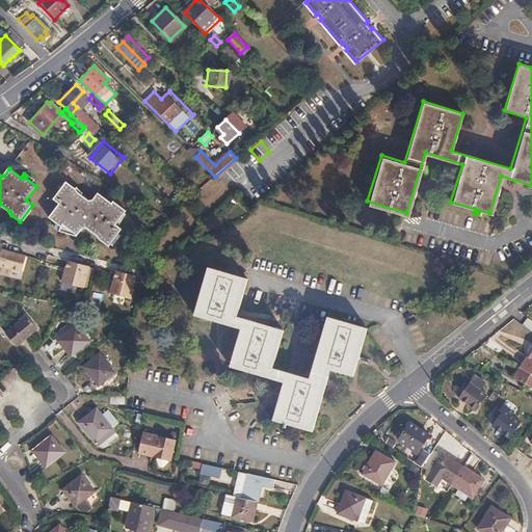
[(114,227),(126,211),(113,202),(112,204),(98,194),(94,201),(88,202),(77,193),(77,190),(67,183),(53,200),(60,205),(49,218),(61,227),(60,232),(77,236),(83,229),(87,228),(98,235),(101,240),(110,247),(121,232),(114,227)]
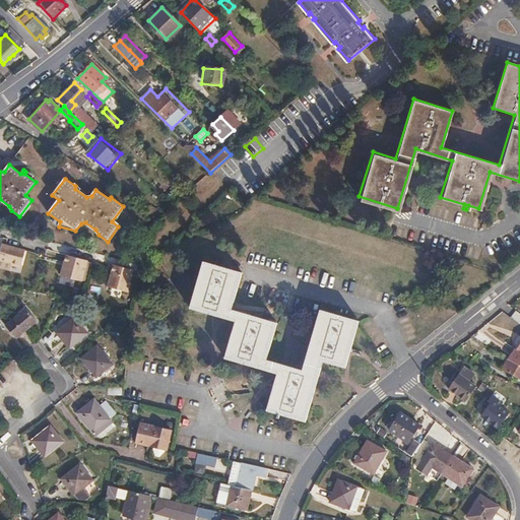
[(22,250),(3,245),(0,244),(0,259),(7,262),(9,265),(15,267),(19,265),(22,250)]
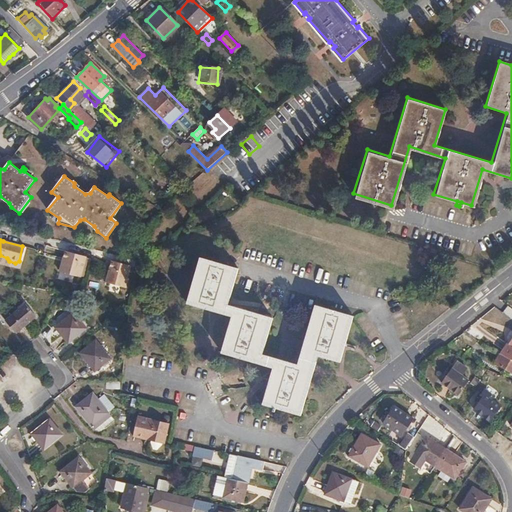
[(78,276),(83,255),(62,250),(57,271),(78,276)]
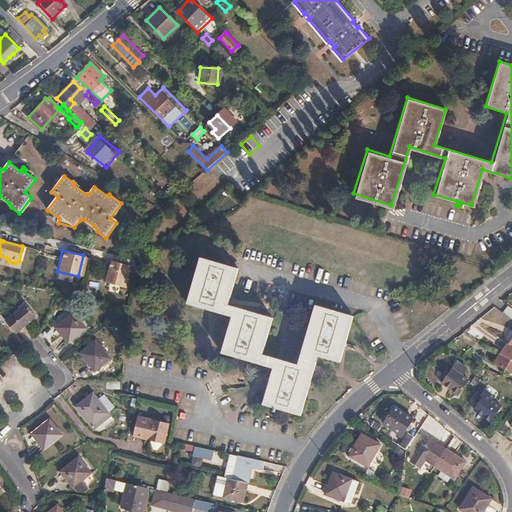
[(227,307),(237,270),(199,260),(186,306),(230,318),(221,354),(272,369),(262,405),(273,408),(272,413),(274,413),(276,409),(300,416),(317,357),(339,362),(351,316),(314,306),(297,365),(261,356),(271,320),(227,307)]
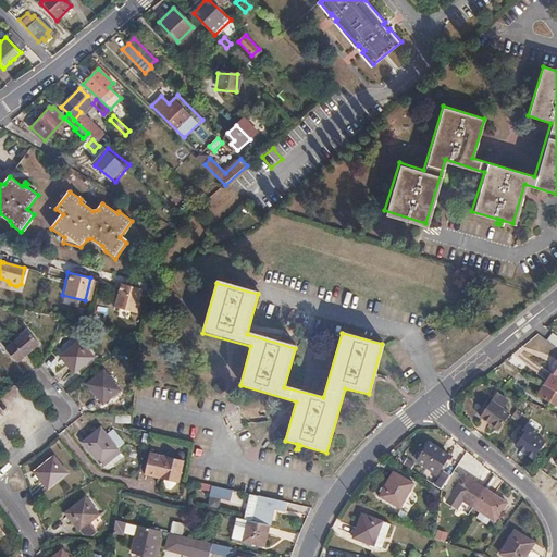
[(137,304),(140,289),(120,284),(114,308),(137,313),(139,304),(137,304)]
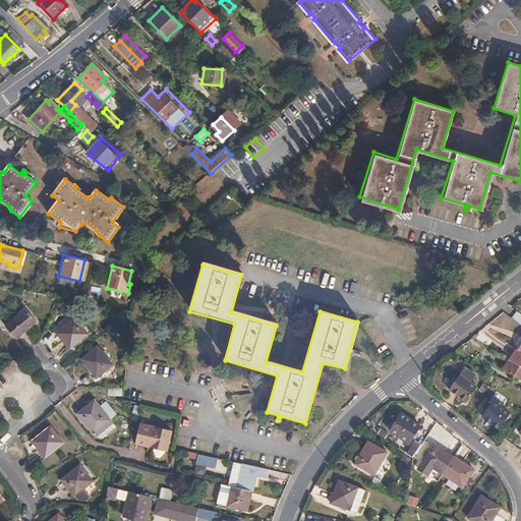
[(36,322),(24,309),(4,326),(15,338),(36,322)]
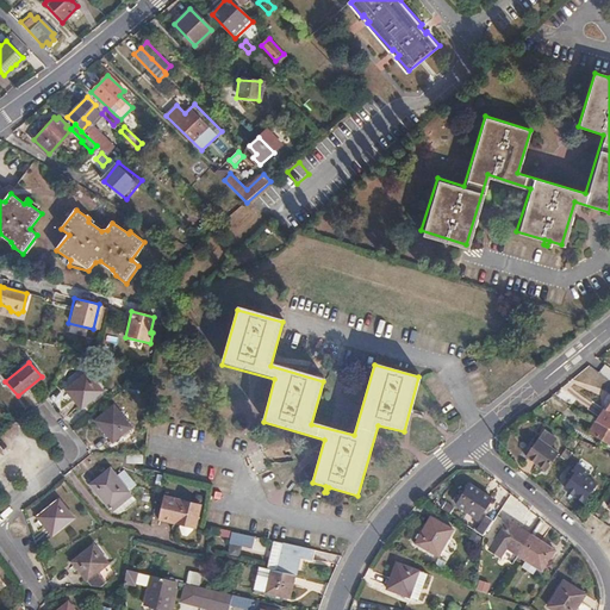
[(103,392),(88,373),(67,391),(81,410),(103,392)]
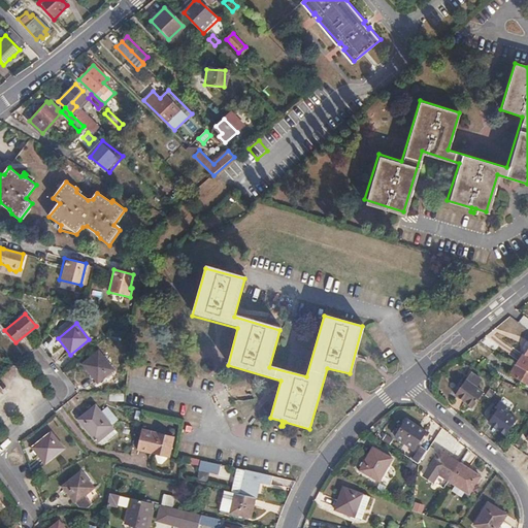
[(114,365),(101,350),(83,364),(96,381),(114,365)]
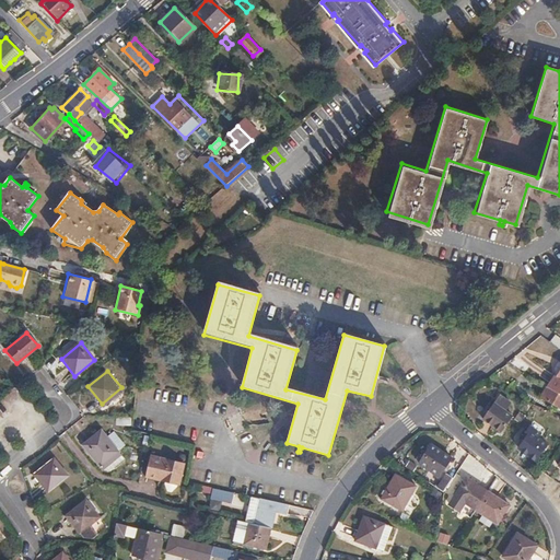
[(556,376),(548,387),(559,393),(559,372),(557,376),(556,376)]
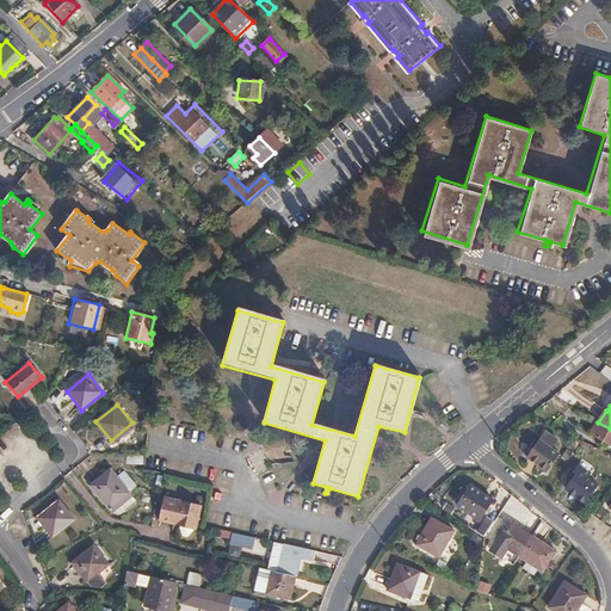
[(610,429),(598,423),(596,420),(590,432),(610,444),(610,429)]
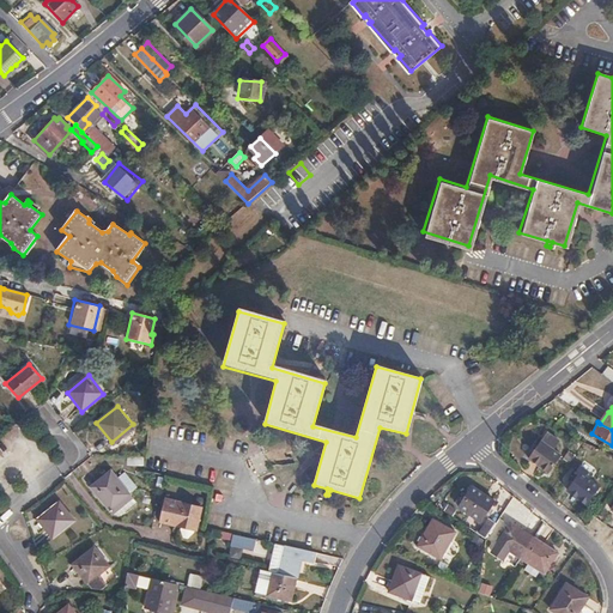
[(550,473),(564,451),(546,438),(532,460),(550,473)]
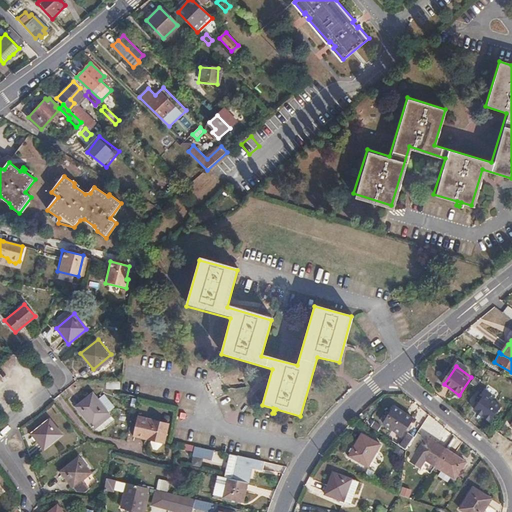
[(490,421),(501,405),(485,393),(473,409),(490,421)]
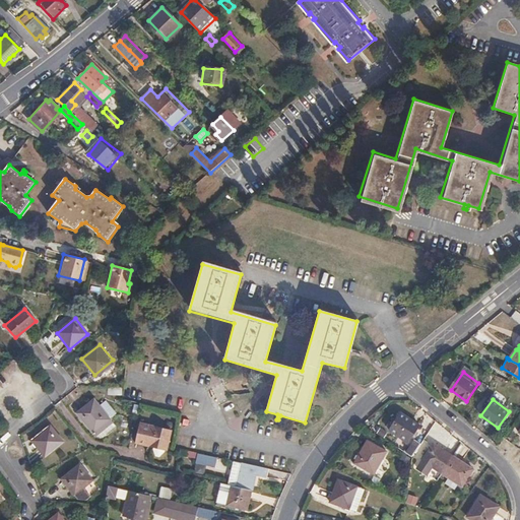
[(110,419),(93,400),(77,414),(92,434),(110,419)]
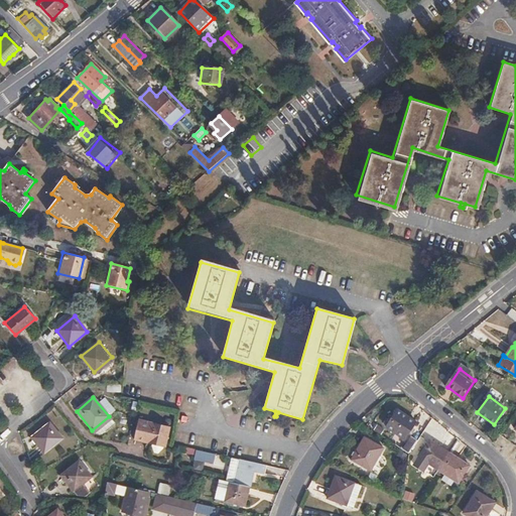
[(405,439),(416,422),(396,409),(386,426),(405,439)]
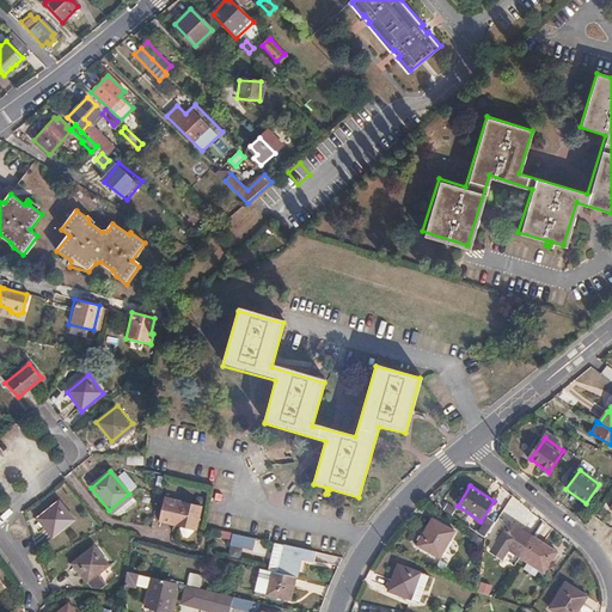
[(196,530),(201,508),(166,500),(161,520),(196,530)]
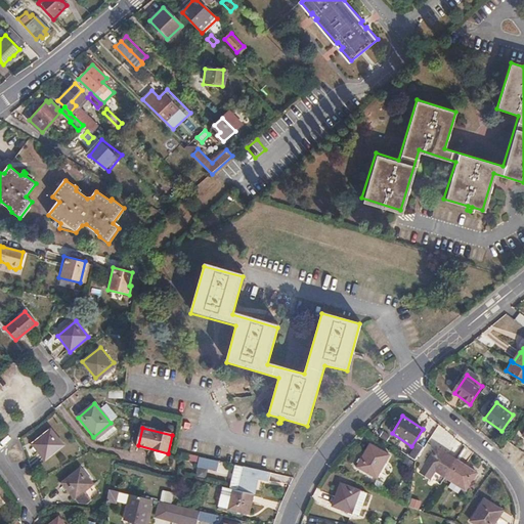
[(63,445),(51,430),(33,445),(46,461),(63,445)]
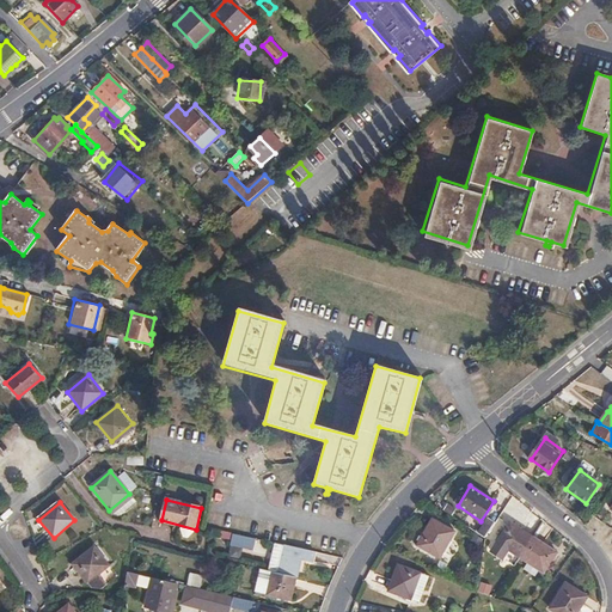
[(477,533),(484,538),(488,533),(494,522),(487,518),(477,533)]
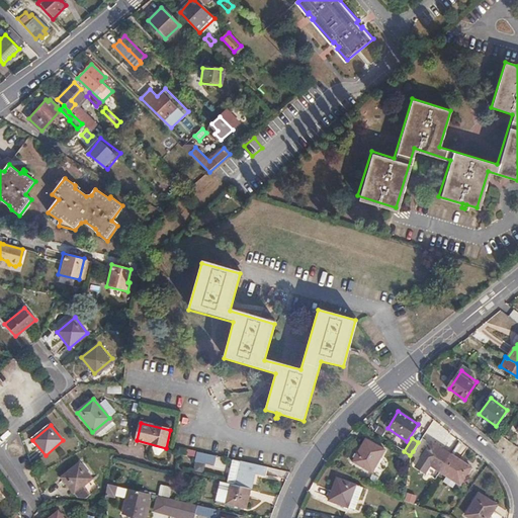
[(440,472),(451,455),(431,442),(415,466),(425,472),(429,465),(440,472)]
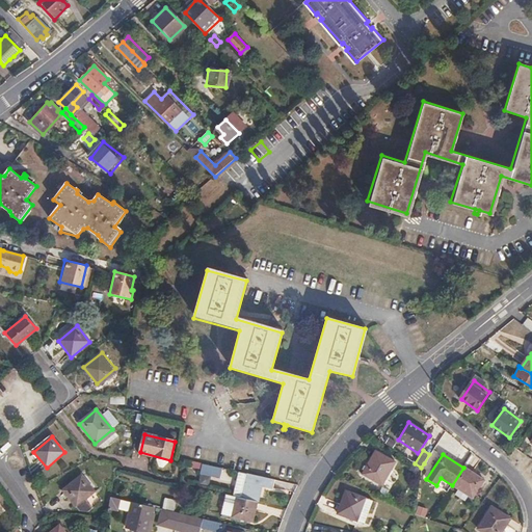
[(389,485),(398,472),(375,456),(367,471),(389,485)]
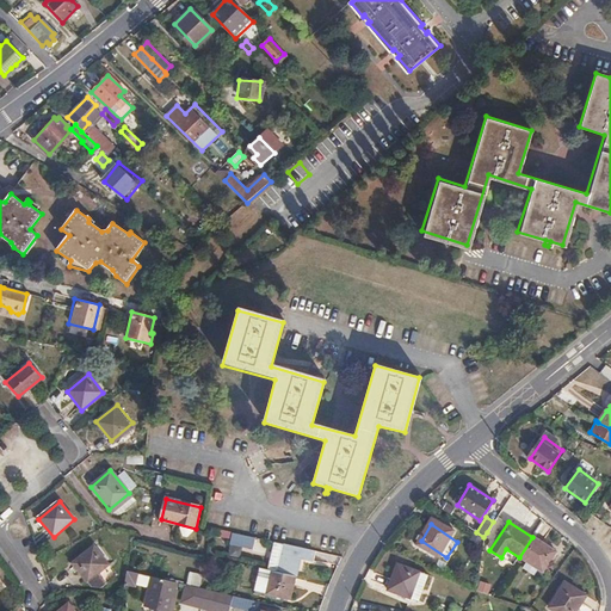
[(257,549),(259,538),(247,535),(236,534),(234,543),(257,549)]
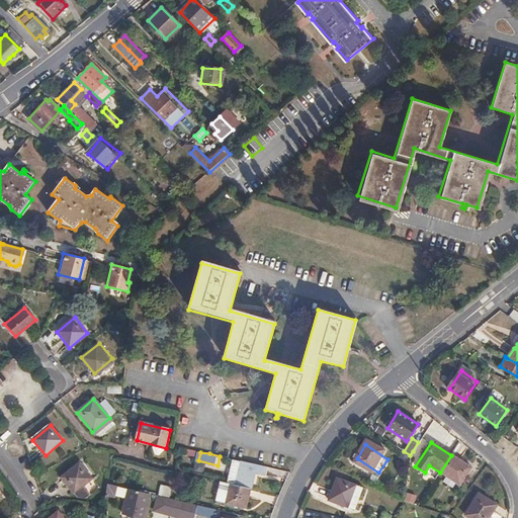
[(470,467),(451,455),(440,472),(460,485),(470,467)]
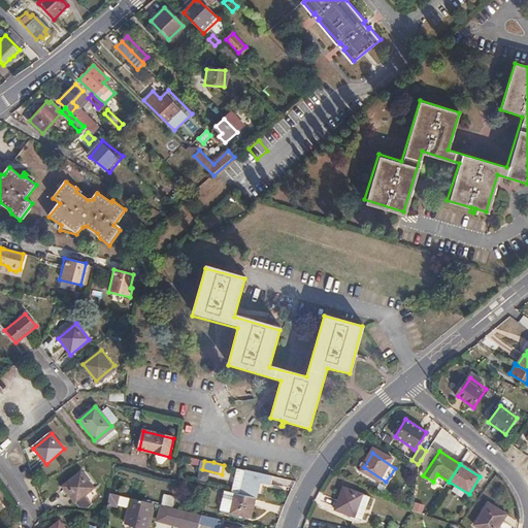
[(235,493),(255,497),(258,483),(270,485),(272,476),(239,468),(233,493),(235,493)]
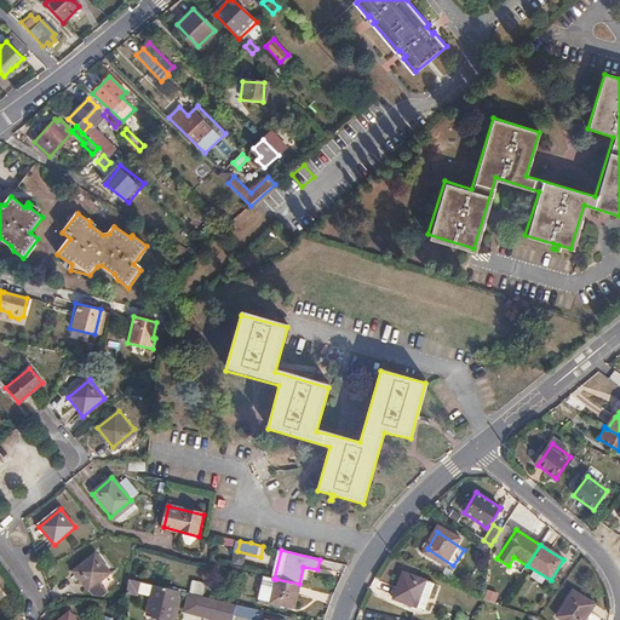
[(113,574),(97,556),(76,573),(95,597),(103,598),(109,593),(101,584),(113,574)]
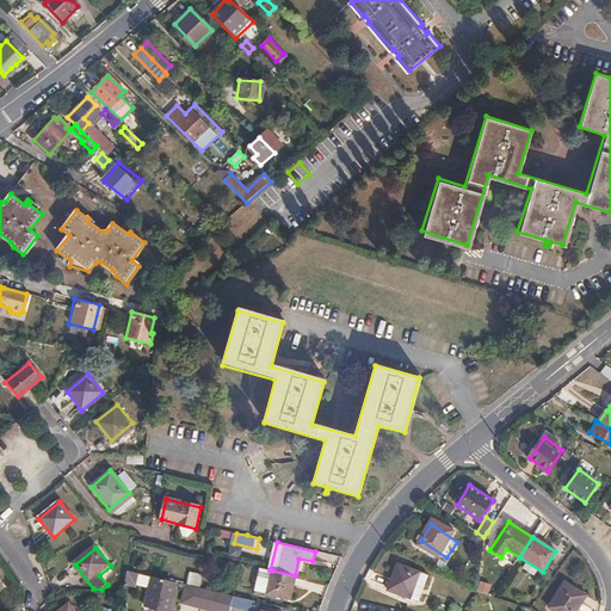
[(511,551),(506,560),(514,565),(520,557),(511,551)]
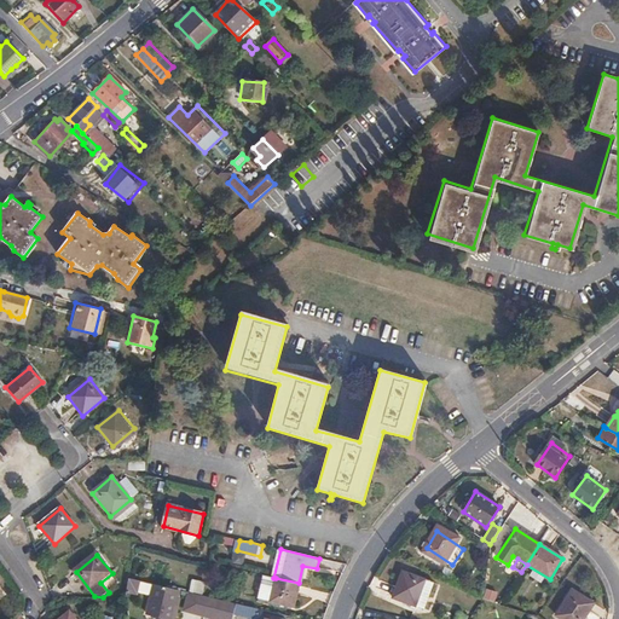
[(411,602),(424,578),(403,567),(389,591),(411,602)]
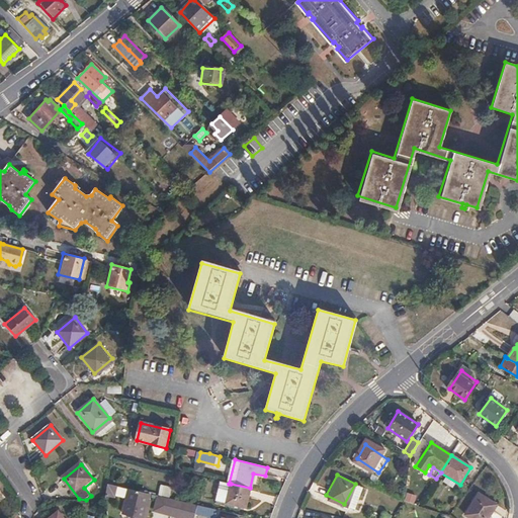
[(246,508),(250,488),(231,484),(226,503),(246,508)]
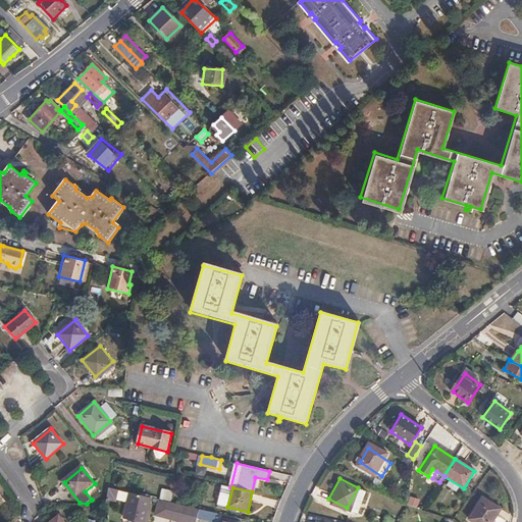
[(112,489),(108,512),(107,521),(118,521),(120,518),(125,492),(112,489)]
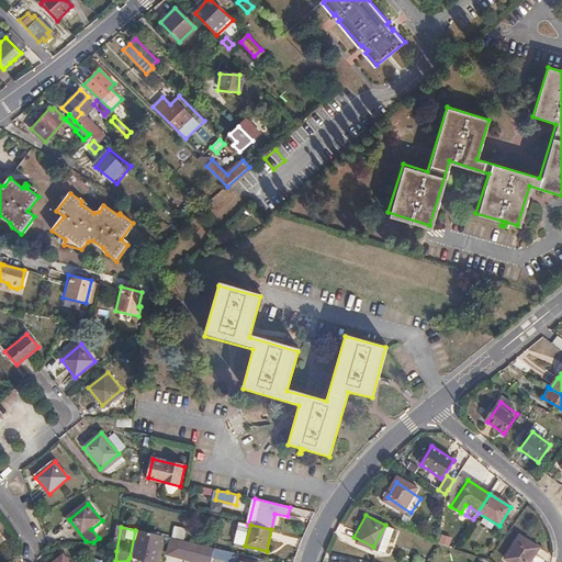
[(139,531),(135,530),(130,558),(134,559),(139,531)]
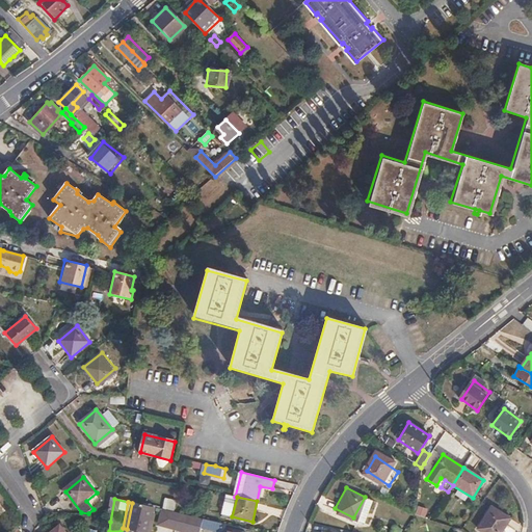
[(148,531),(154,508),(132,503),(127,529),(141,531),(148,531)]
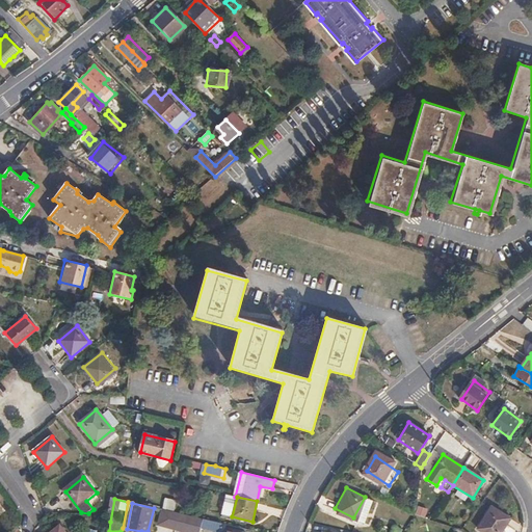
[(417,514),(427,517),(429,509),(420,506),(417,514)]
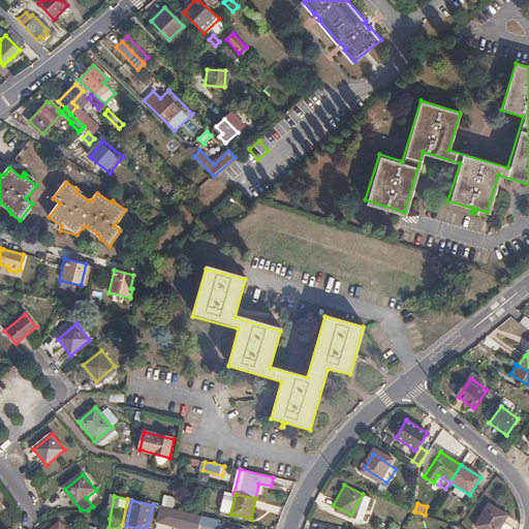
[(157,522),(170,525),(175,510),(160,506),(157,522)]
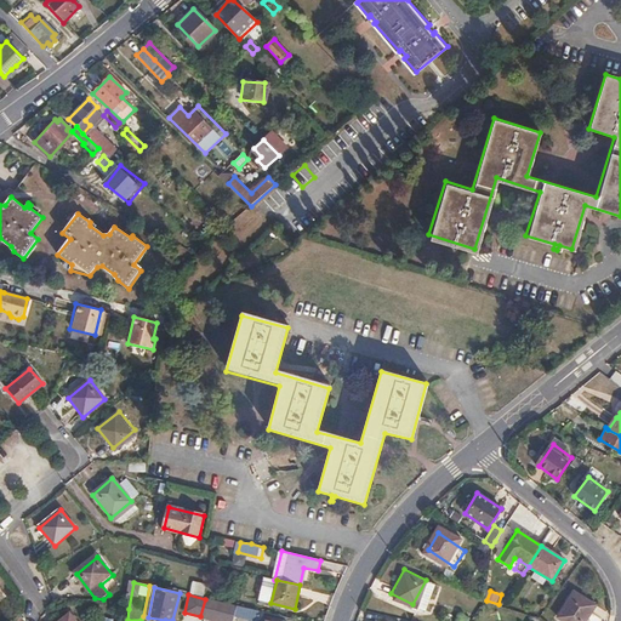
[(562,620),(590,620),(598,610),(576,594),(559,620),(562,620)]
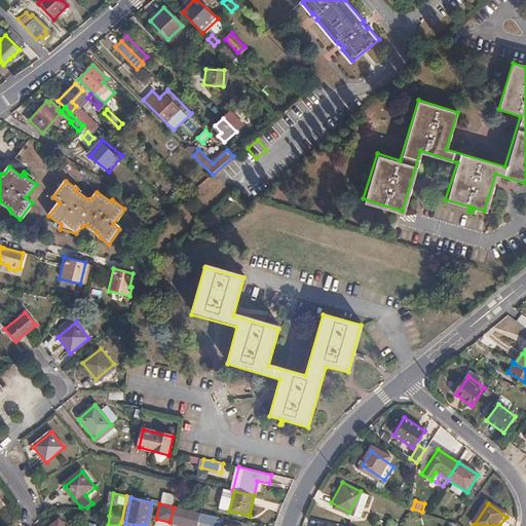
[(217,524),(219,518),(177,508),(174,523),(188,525),(196,525),(197,524),(201,525),(202,520),(217,524)]
